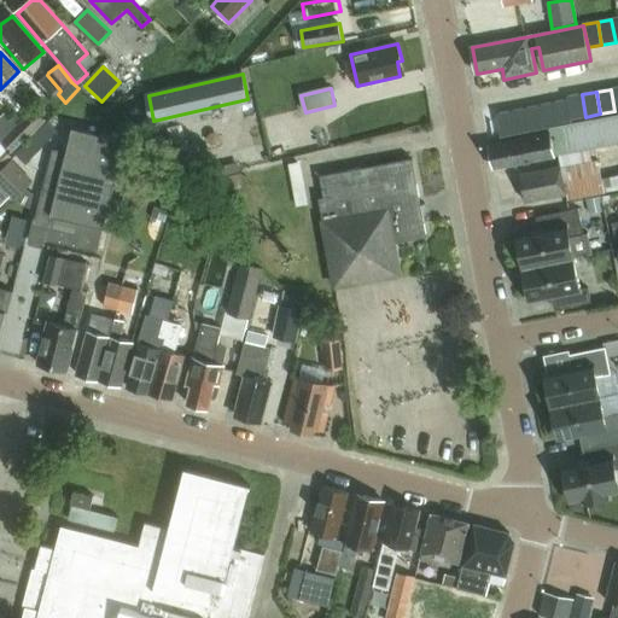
[(567,97),(569,100),(572,120),(586,117),(582,94),(567,97)]
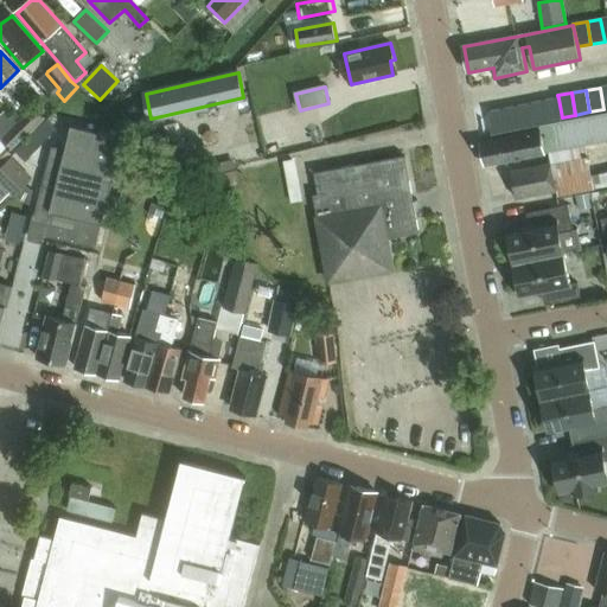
[(562,120),(562,117),(558,98),(544,101),(548,123),(562,120)]
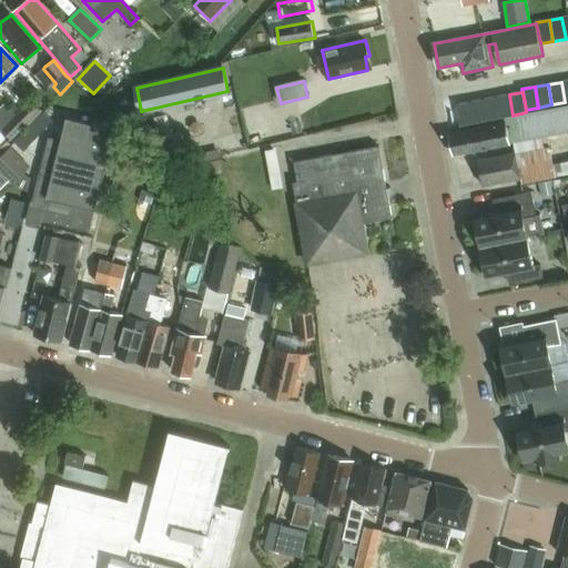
[(509,94),(496,98),(500,118),(513,115),(509,94)]
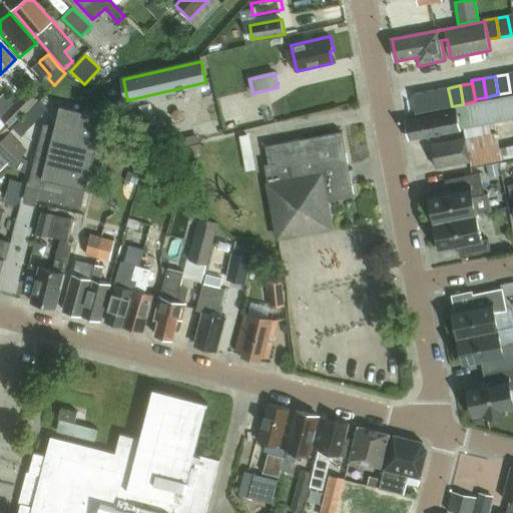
[(448,88),(436,90),(440,109),(452,106),(448,88)]
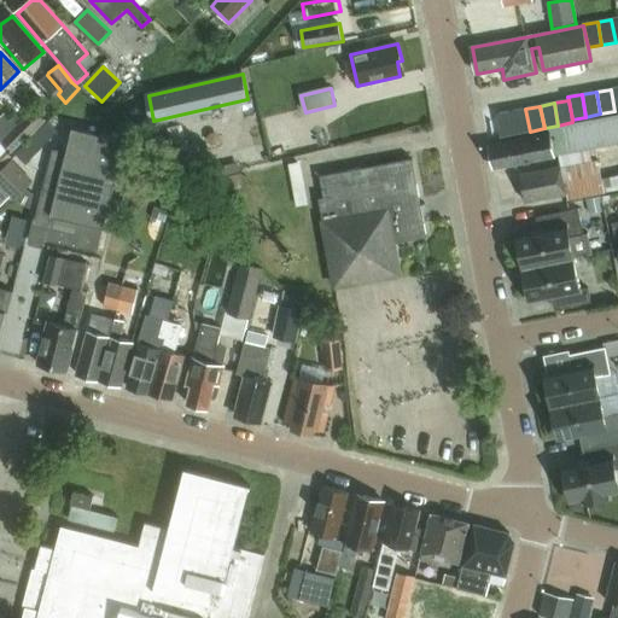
[(525,109),(512,111),(516,134),(530,132),(525,109)]
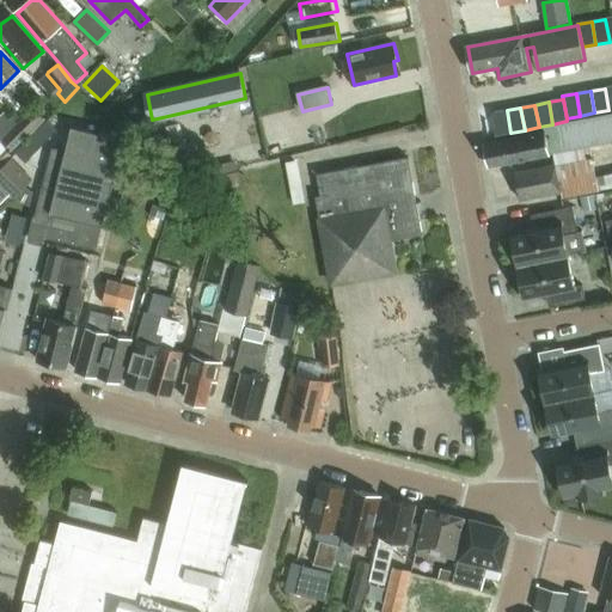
[(0,129),(4,134),(22,118),(14,109),(0,120),(0,129)]
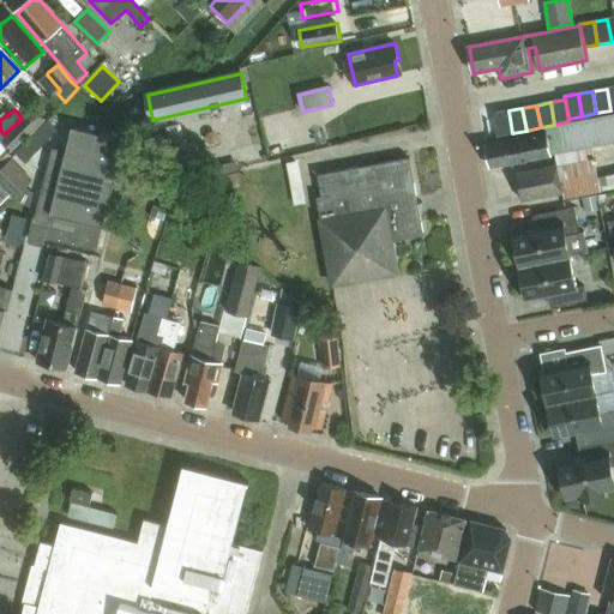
[(44,121),(32,109),(18,125),(29,137),(44,121)]
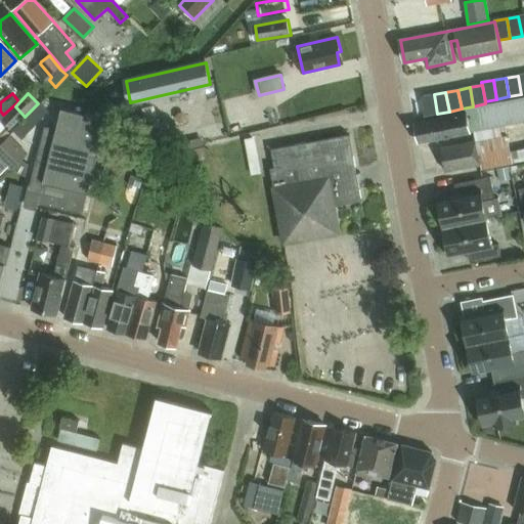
[(434,94),(422,97),(426,117),(437,114),(434,94)]
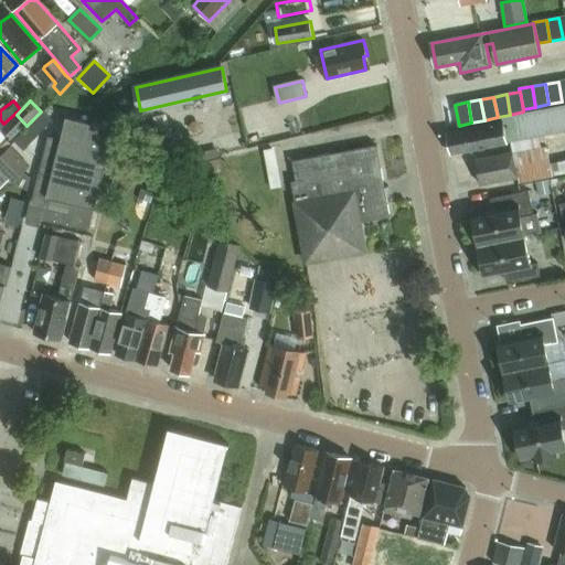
[(564,105),(502,117),(503,123),(508,144),(511,142),(544,137),(564,132),(564,105)]
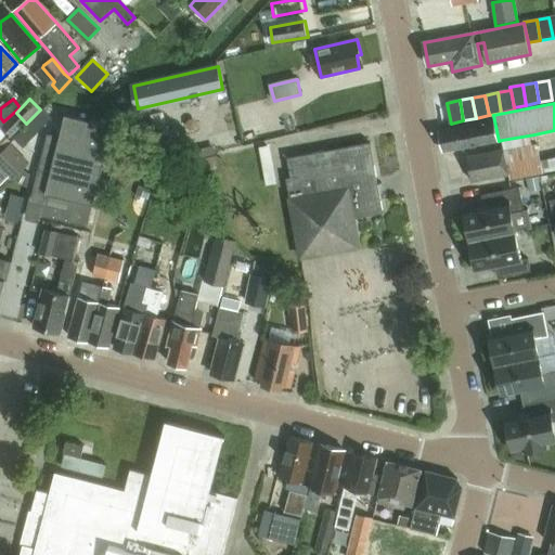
[(40,167),(38,166),(37,171),(39,171),(28,213),(89,228),(114,127),(66,115),(61,137),(49,134),(40,167)]
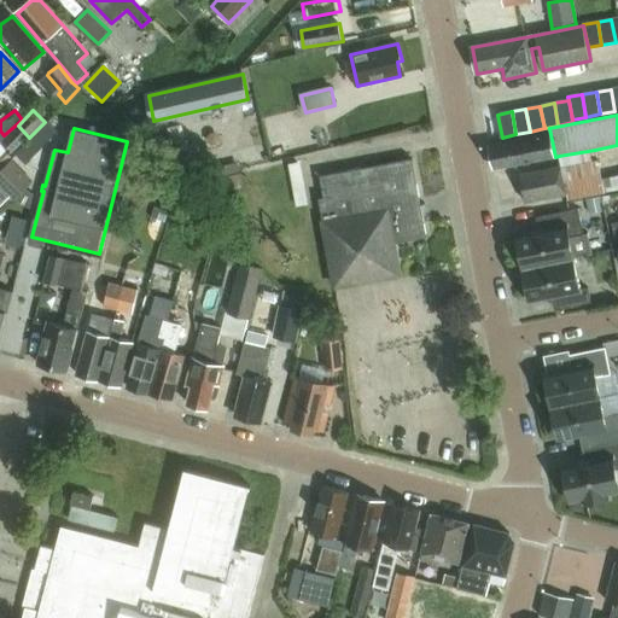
[(495,169),(555,157),(551,134),(490,145),(495,169)]
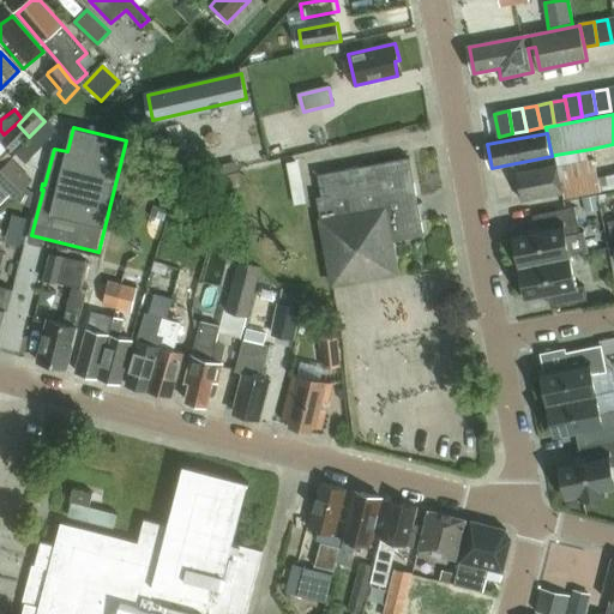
[(591,149),(555,155),(558,167),(594,160),(591,149)]
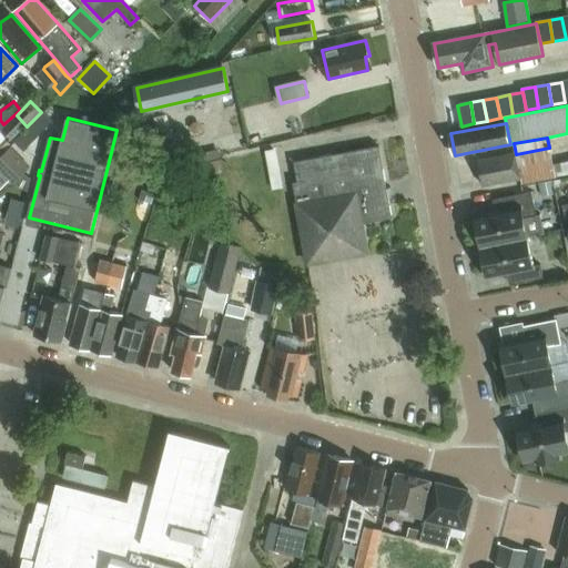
[(32,165),(12,146),(0,158),(0,188),(2,190),(12,180),(16,182),(32,165)]
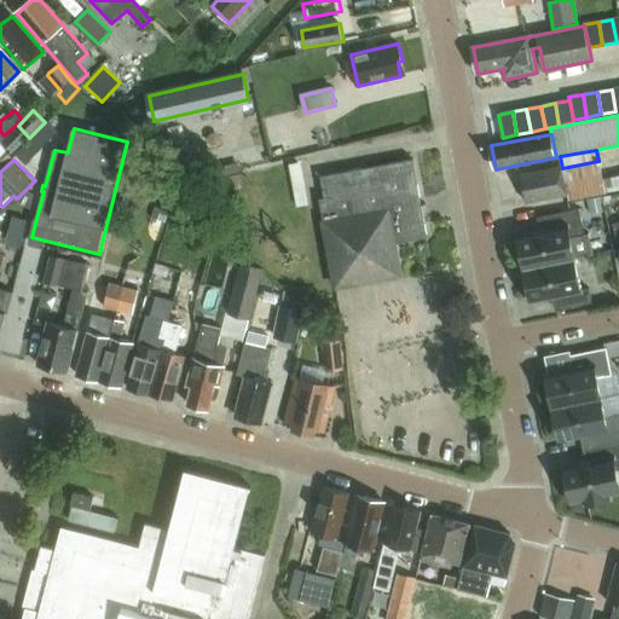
[(395,244),(428,238),(414,160),(322,177),(325,197),(320,198),(336,287),(400,275),(395,244)]
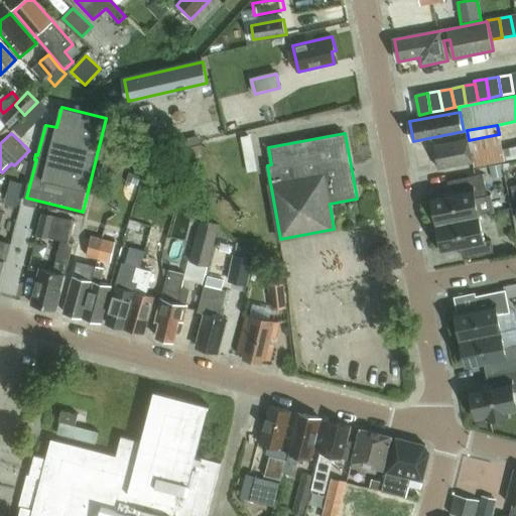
[(469,140),(430,147),(435,169),(470,163),(471,168),(505,161),(499,134),(469,140)]
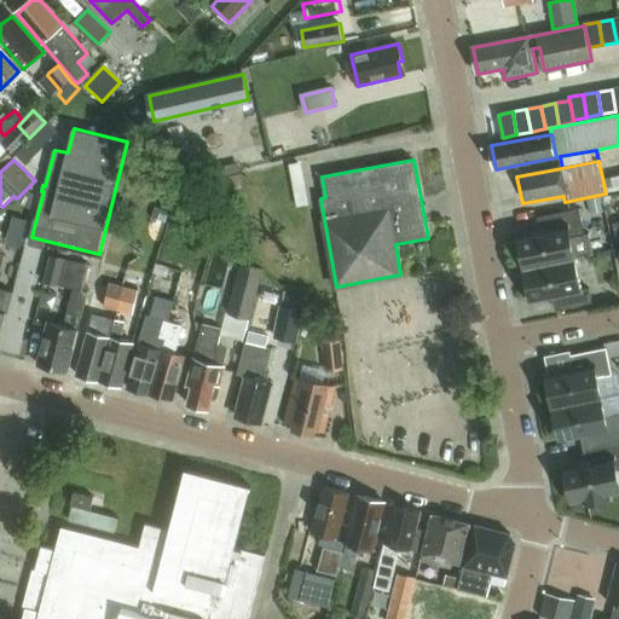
[(525,268),(574,259),(571,238),(585,236),(579,209),(544,217),(547,231),(519,236),(525,268)]
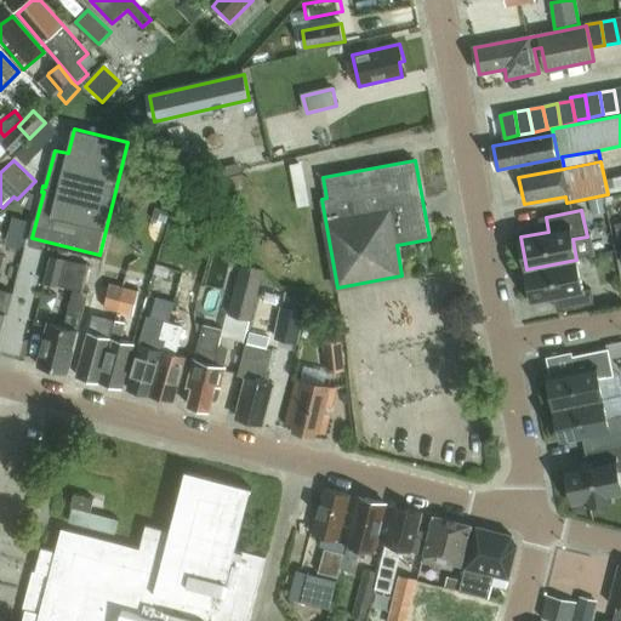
[(28,244),(34,217),(20,214),(13,240),(28,244)]
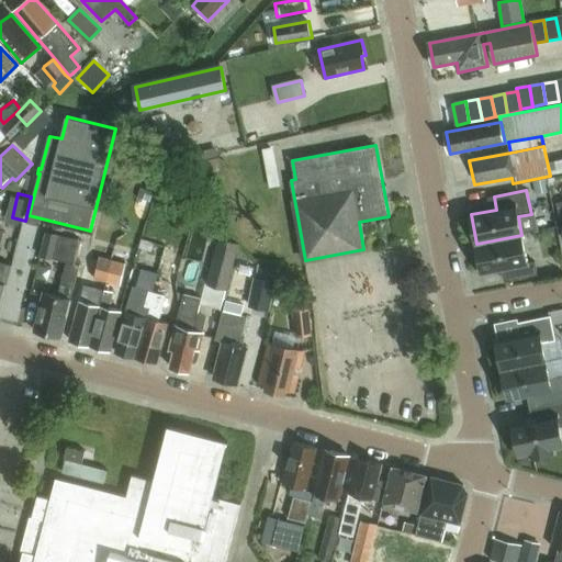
[(0,308),(7,284),(6,284),(8,279),(11,265),(0,261),(0,253),(6,233),(0,231),(0,308)]
